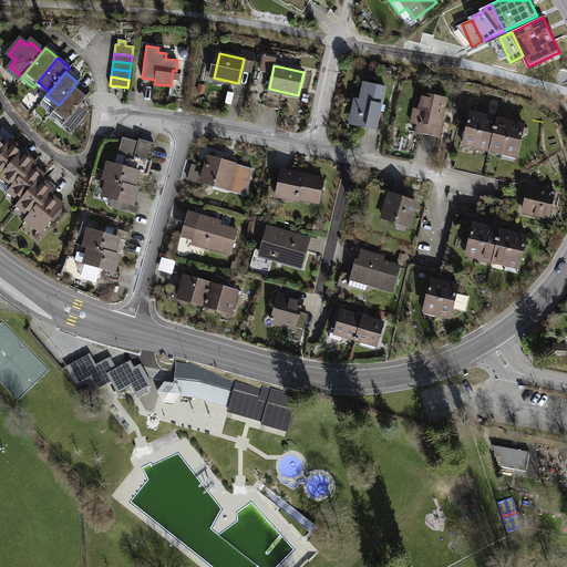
[(384,88),(363,83),(360,100),(356,99),(352,114),(363,116),(361,125),(375,129),(384,88)]
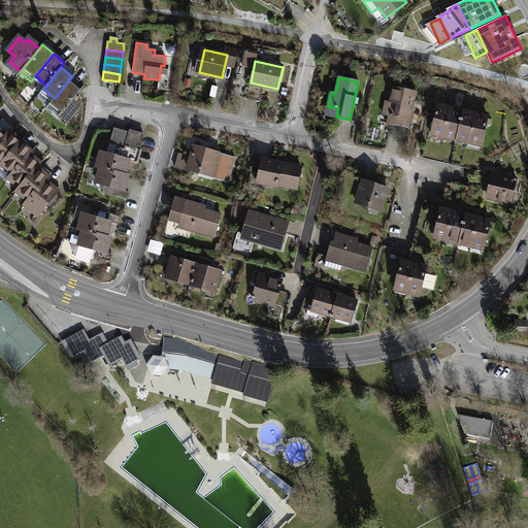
[(80,90),(69,80),(55,98),(51,102),(62,111),(59,116),(67,123),(77,110),(74,109),(78,104),(72,99),(80,90)]
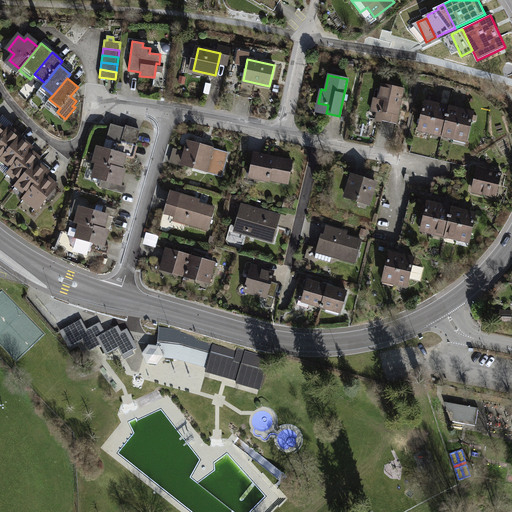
[(404,88),(382,83),(378,99),(374,98),(370,118),(396,124),(404,88)]
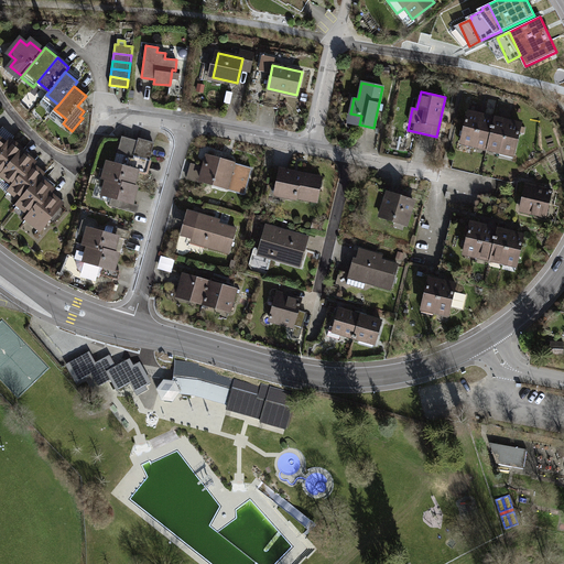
[(474,144),(481,115),(467,111),(461,141),(474,144)]
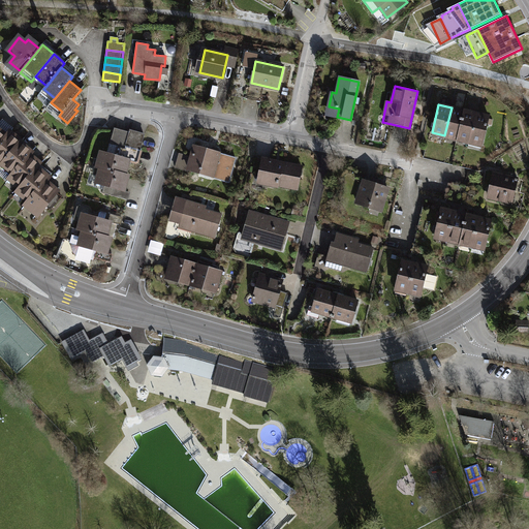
[(457,138),(464,111),(452,107),(444,135),(457,138)]
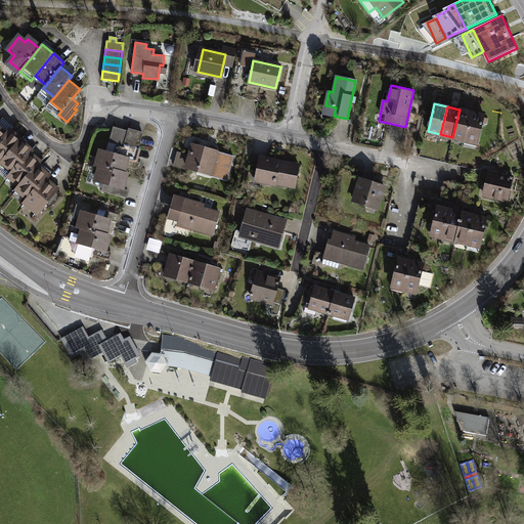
[(465,139),(472,113),(460,110),(452,137),(465,139)]
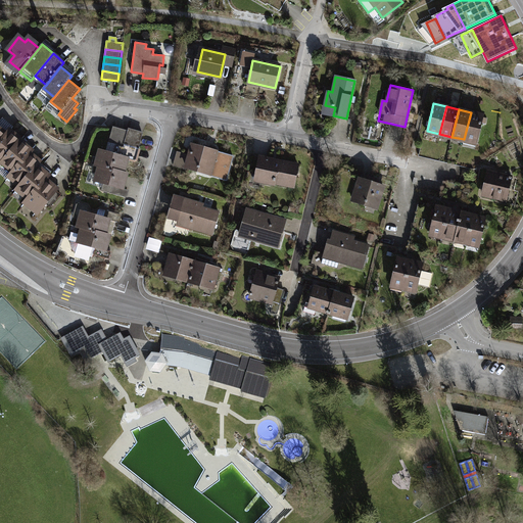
[(483,115),(471,112),(464,139),(477,142),(483,115)]
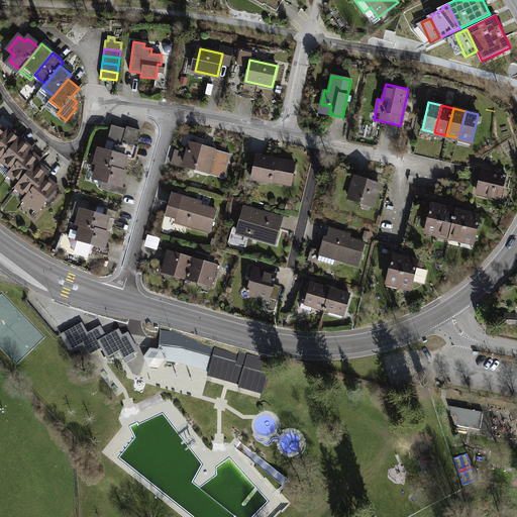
[(115,143),(119,128),(111,126),(107,141),(115,143)]
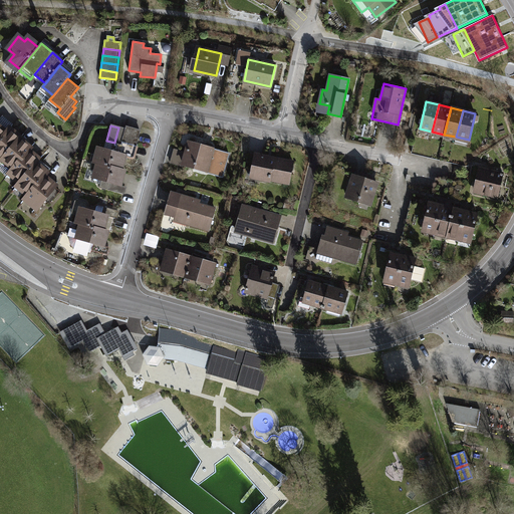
[(121,142),(124,130),(118,127),(114,143),(120,145),(121,142)]
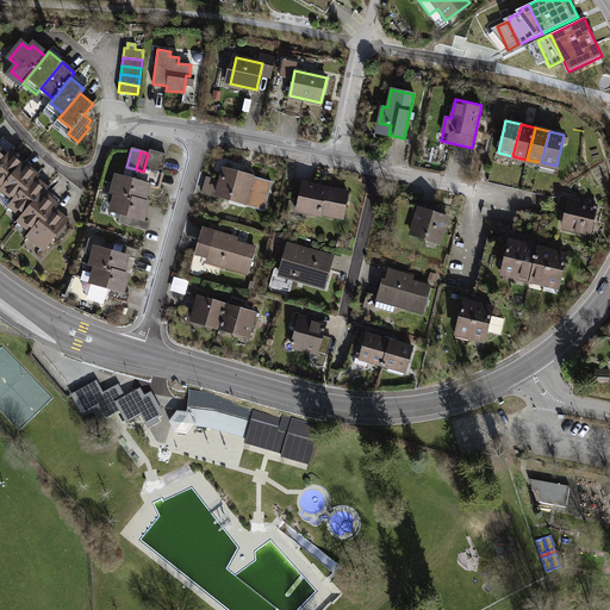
[(144,168),(153,170),(157,154),(149,151),(148,154),(144,168)]
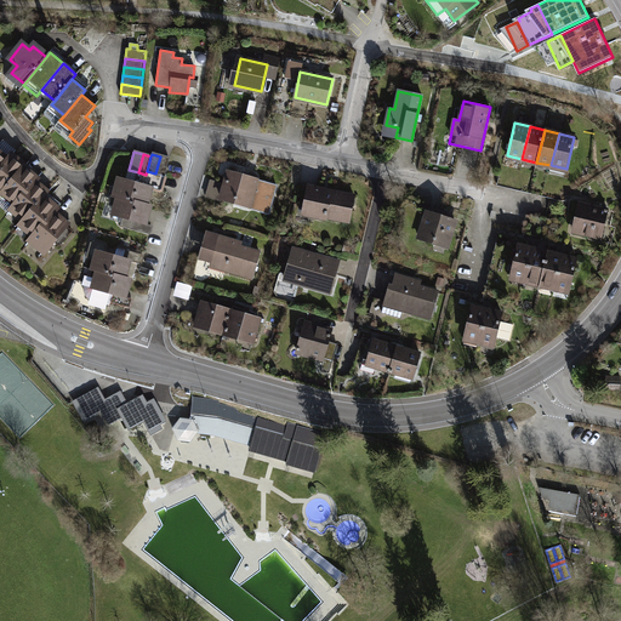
[(12,155),(7,160),(0,169),(0,189),(3,193),(24,166),(12,155)]
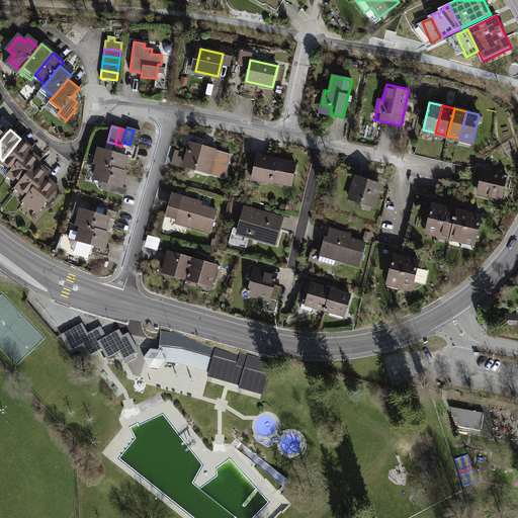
[(137,147),(141,133),(134,131),(130,145),(137,147)]
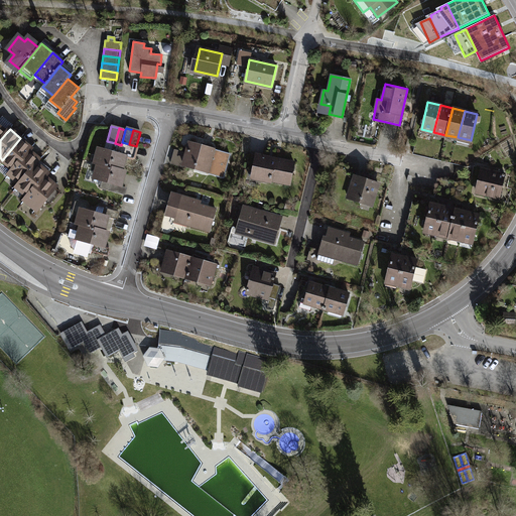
[(31,147),(20,138),(2,160),(13,169),(28,151),(31,147)]
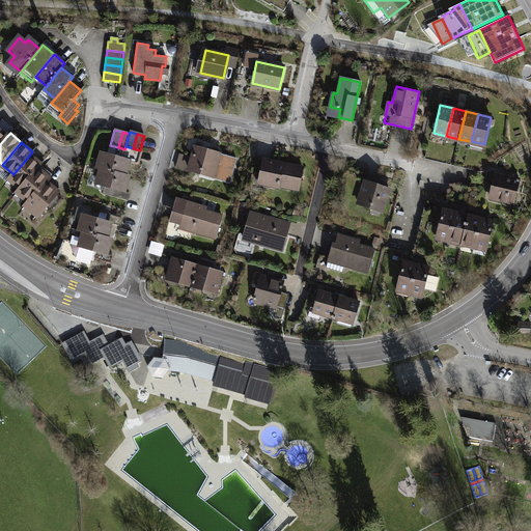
[(102,169),(124,175),(128,162),(135,164),(137,159),(138,159),(140,150),(133,148),(126,146),(124,149),(118,147),(115,157),(102,152),(98,168),(102,169)]
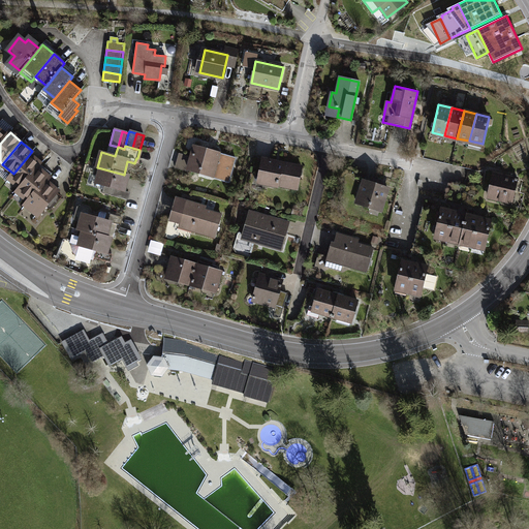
[(218,153),(194,147),(188,169),(200,174),(199,175),(211,178),(214,166),(226,169),(223,180),(229,181),(236,158),(220,154),(219,158),(217,157),(218,153)]
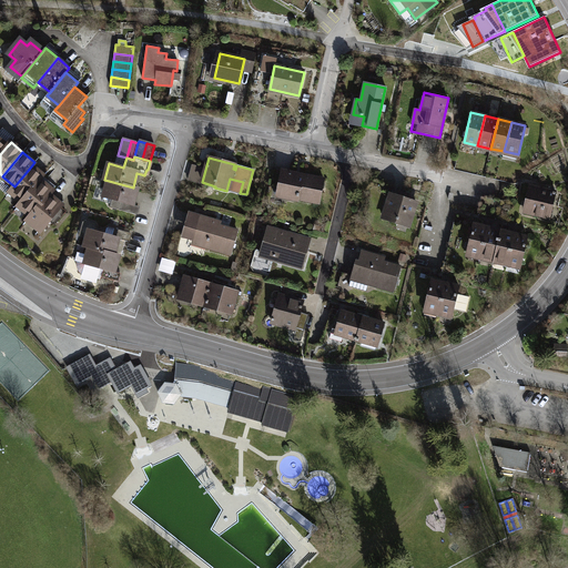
[(31,166),(14,186),(11,191),(23,200),(40,181),(43,176),(31,166)]
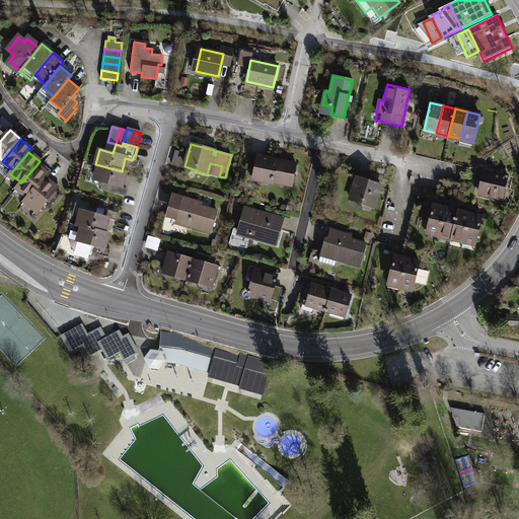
[(296,164),(256,157),(253,170),(257,171),(255,179),(273,182),(273,181),(290,184),(292,174),(294,175),(296,164)]
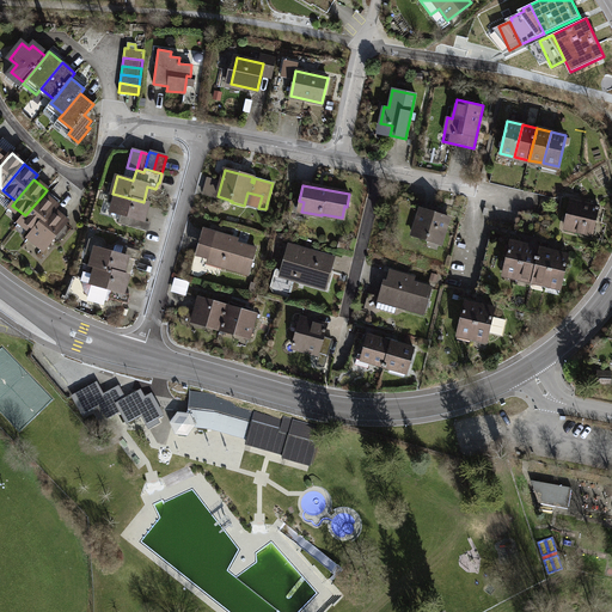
[(56,206),(43,195),(25,215),(22,220),(35,231),(51,209),(56,206)]
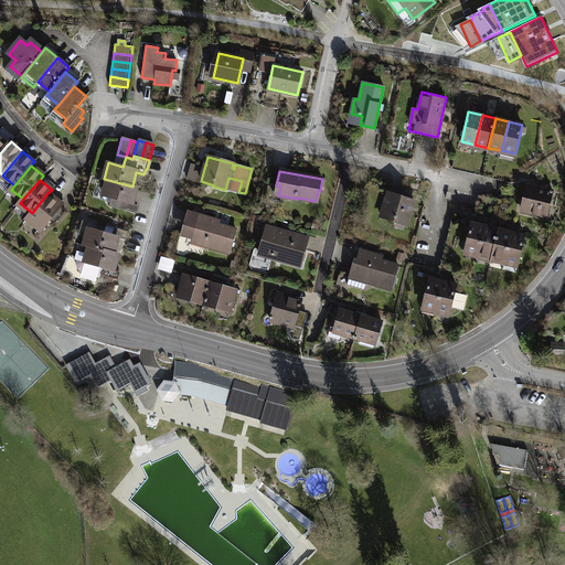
[(132,187),(108,180),(103,195),(112,198),(109,206),(135,213),(137,205),(131,203),(136,188),(132,187)]
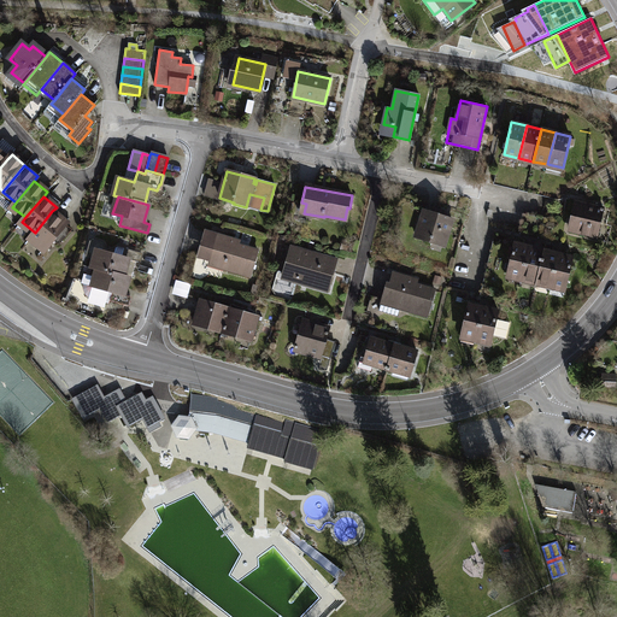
[(604,209),(579,203),(571,231),(597,238),(604,209)]
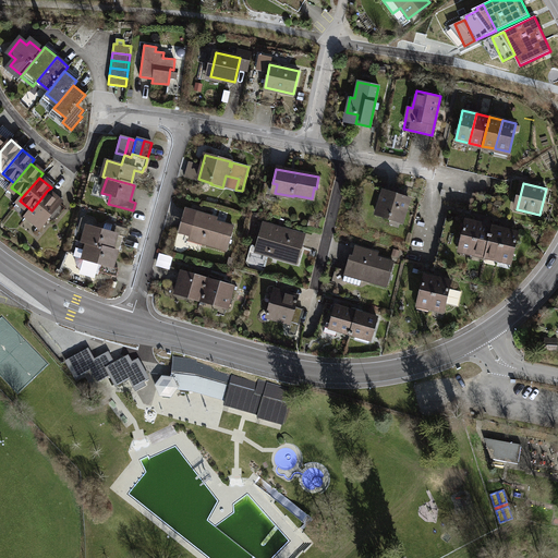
[(60,202),(47,191),(32,210),(27,215),(40,225),(47,217),(53,221),(64,207),(59,203),(60,202)]
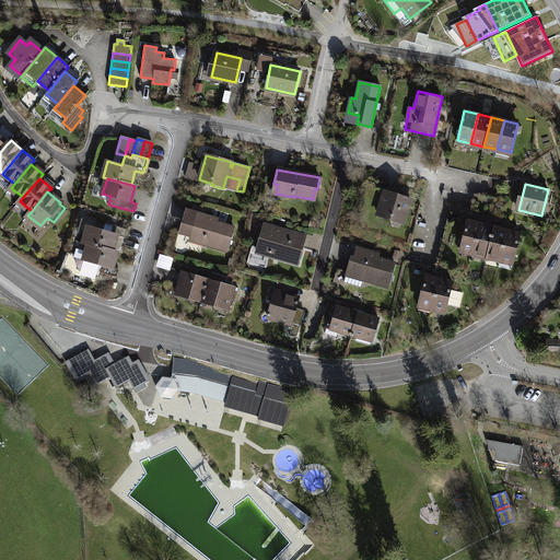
[(410,199),(386,191),(377,216),(392,220),(393,217),(404,220),(410,199)]
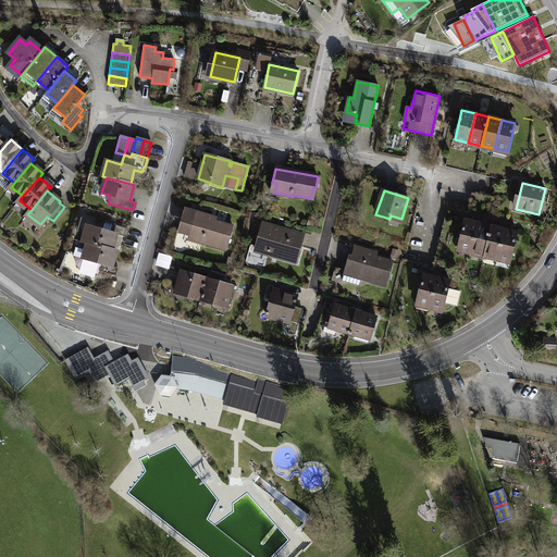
[(211,217),(185,209),(181,224),(186,226),(184,233),(203,238),(202,243),(226,249),(233,226),(210,220),(211,217)]
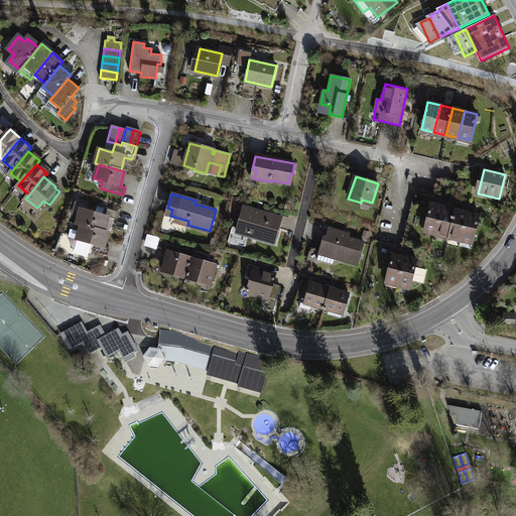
[(78,201),(76,202),(72,215),(79,217),(77,224),(82,225),(103,231),(107,216),(116,219),(118,212),(99,207),(96,208),(95,213),(86,211),(87,205),(86,203),(78,201)]
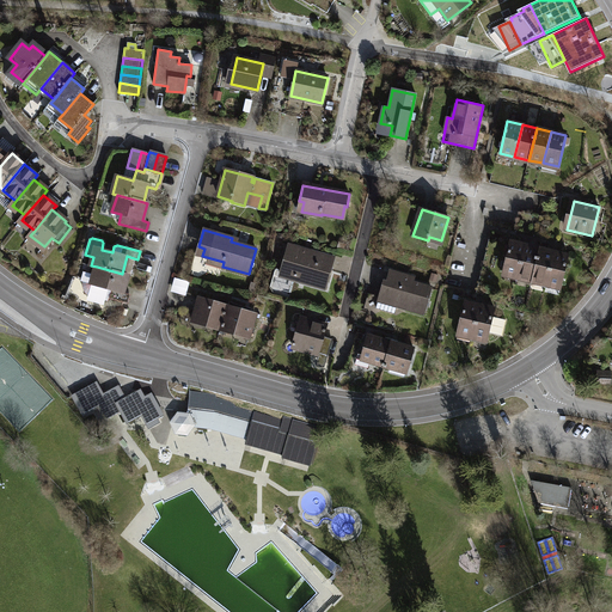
[(518,276),(525,245),(510,242),(502,273),(518,276)]
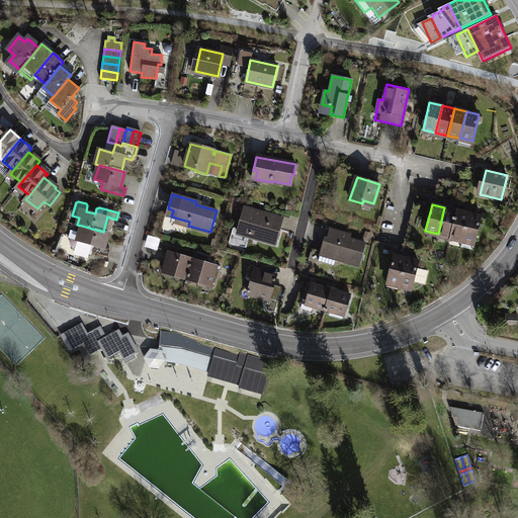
[(259,211),(244,207),(238,230),(249,233),(248,236),(275,244),(283,219),(269,214),(268,219),(258,216),(259,211)]
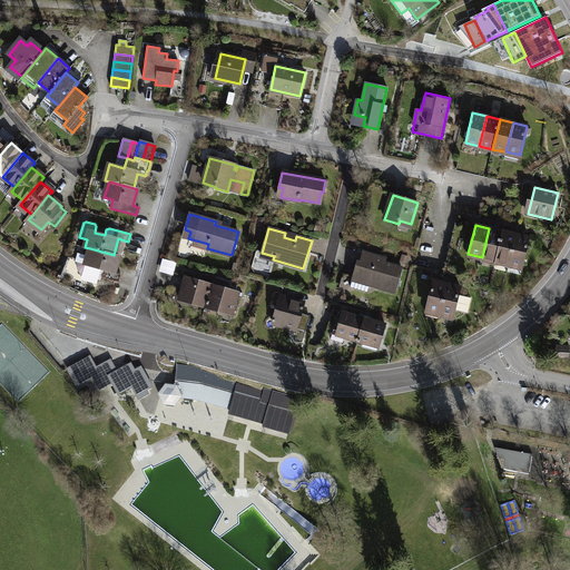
[(495,261),(502,232),(489,228),(482,257),(495,261)]
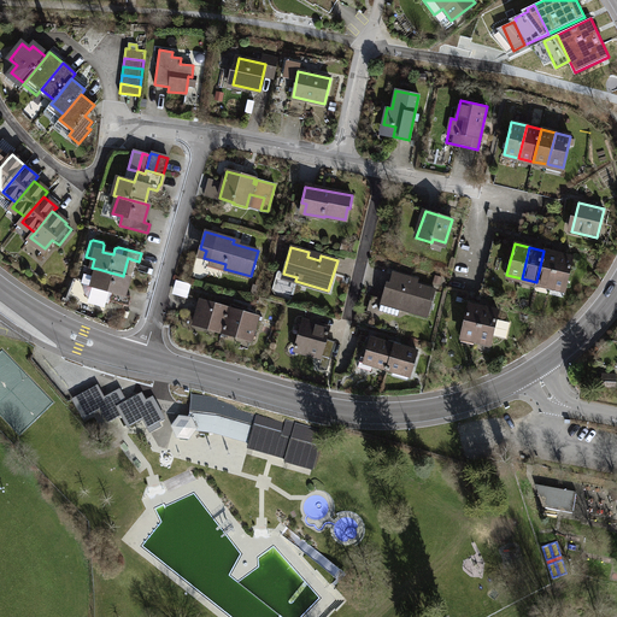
[(551,286),(558,254),(544,251),(536,282),(551,286)]
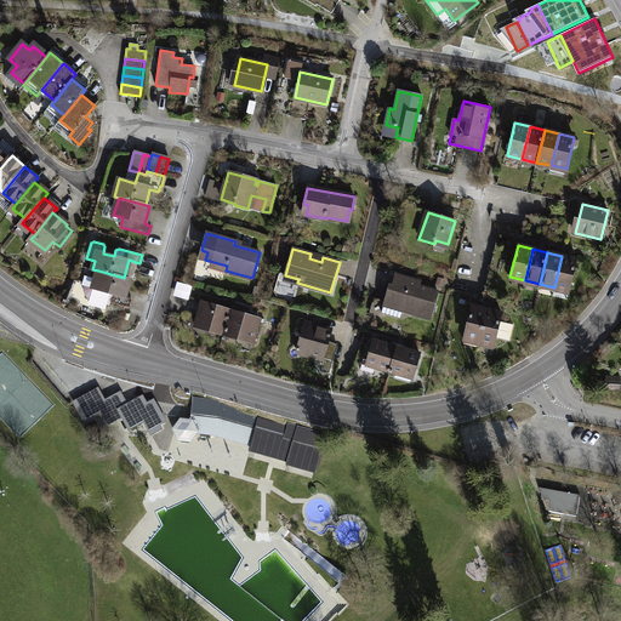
[(577,260),(562,256),(554,288),(569,291),(577,260)]
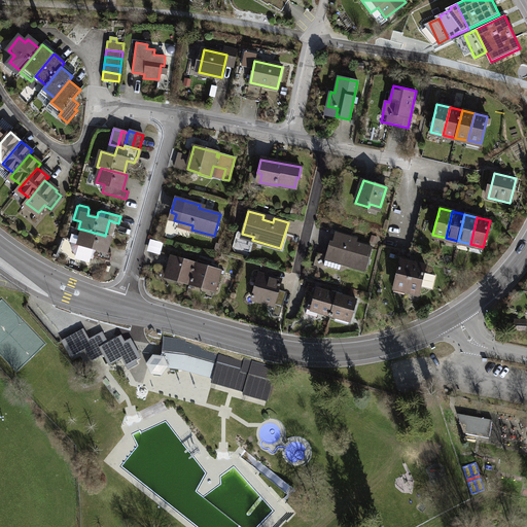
[(105,236),(83,230),(81,237),(73,235),(71,243),(71,247),(72,251),(76,254),(93,259),(94,256),(108,260),(110,253),(105,251),(109,237),(105,236)]
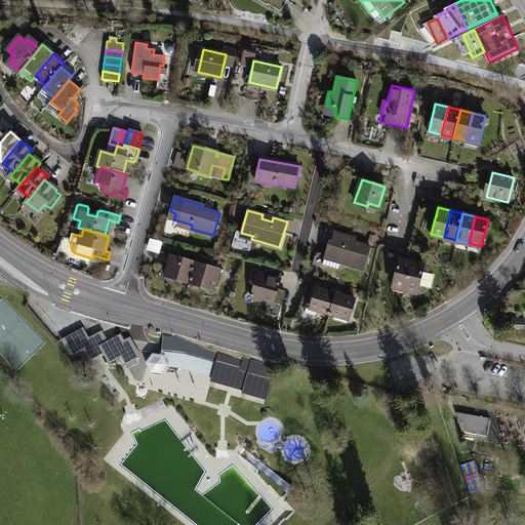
[(329,241),(322,265),(338,269),(340,263),(364,269),(370,247),(350,241),(351,237),(334,233),(332,241),(329,241)]
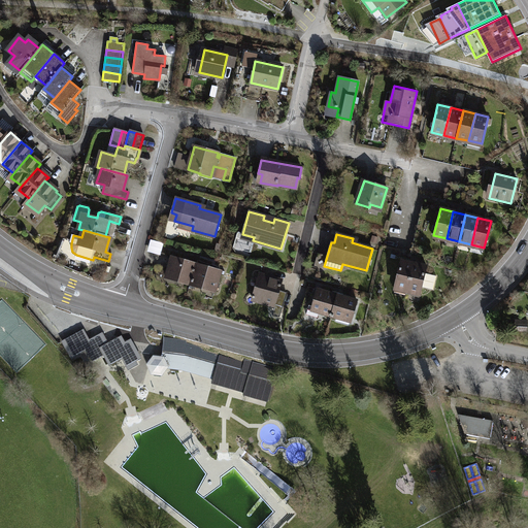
[(196,263),(172,257),(167,275),(191,282),(196,263)]
